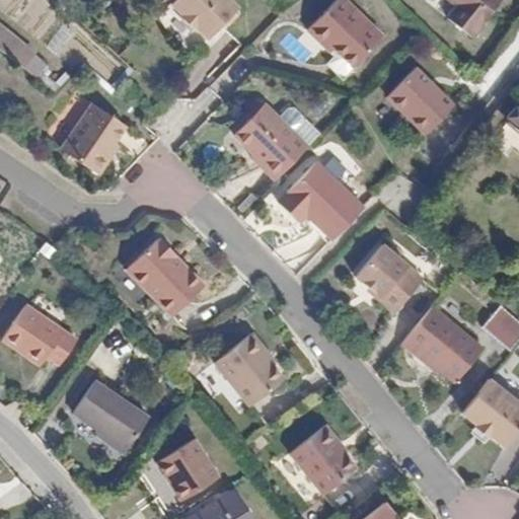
[(228,0),(169,0),(168,2),(179,13),(177,16),(192,30),(195,27),(205,36),(219,21),(222,22),(232,12),(234,6),(228,0)]
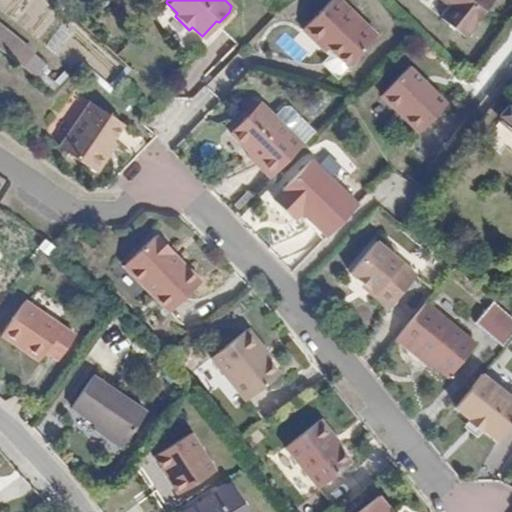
[(319,45),(325,40),(331,48),(326,52),(318,59),(326,68),(341,72),(349,64),(378,34),(343,0),(329,0),(302,28),(319,45)]
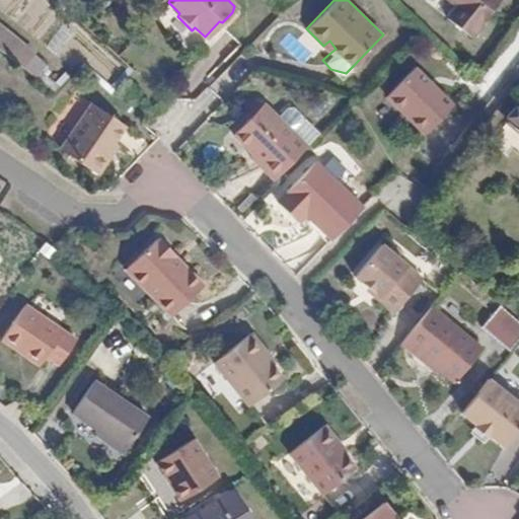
[(469,0),(460,16),(486,31),(500,8),(492,3),(494,0),(469,0)]
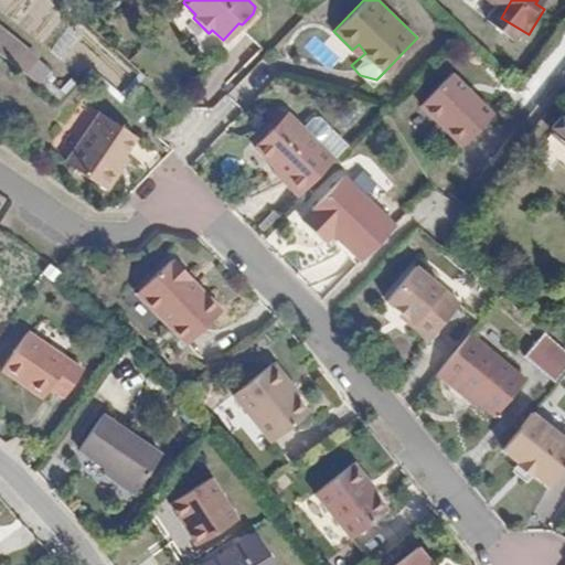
[(537,0),(535,3),(544,9),(550,0),(537,0)]
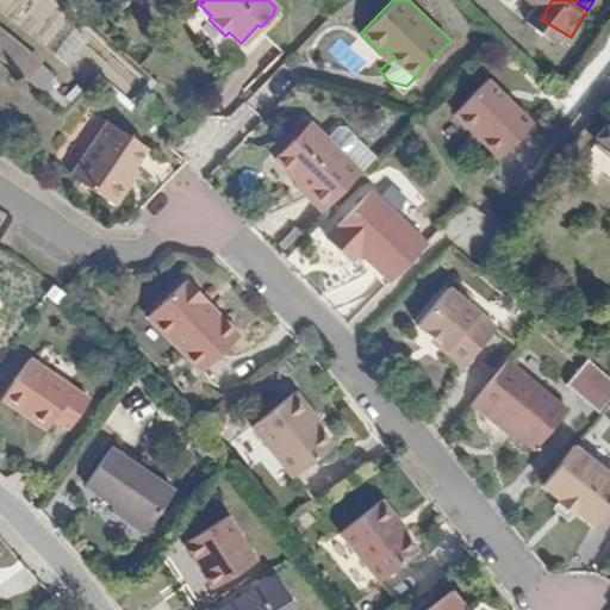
[(0,41),(0,61),(4,64),(26,83),(41,66),(5,36),(0,41)]
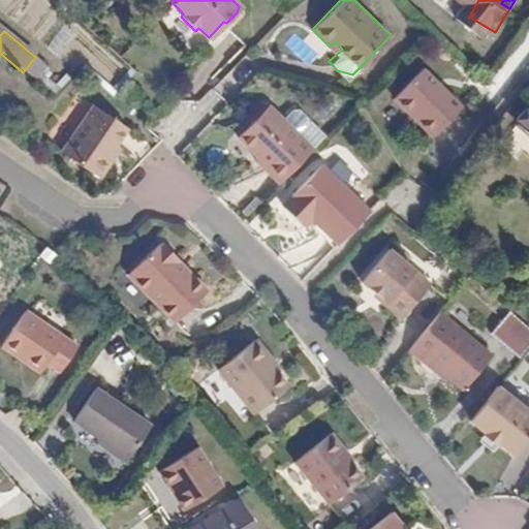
[(337,54),(342,50),(336,41),(330,47),(337,54)]
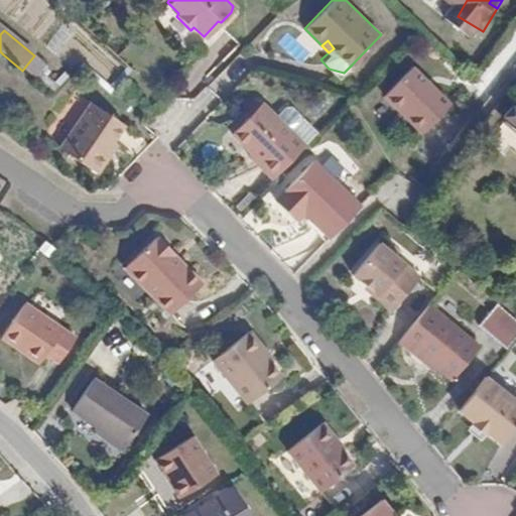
[(34,55),(22,71),(36,82),(48,68),(34,55)]
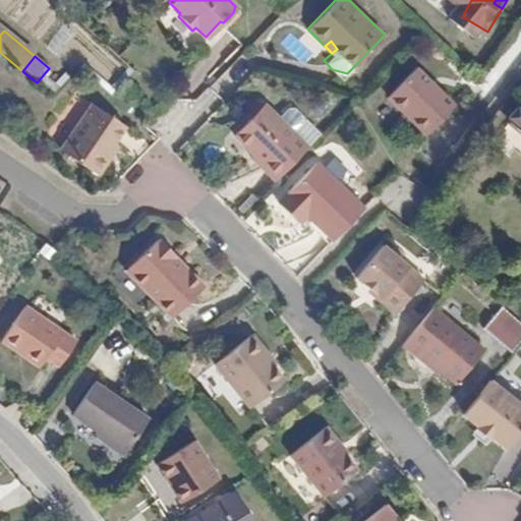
[(436,131),(462,100),(421,65),(395,96),(436,131)]
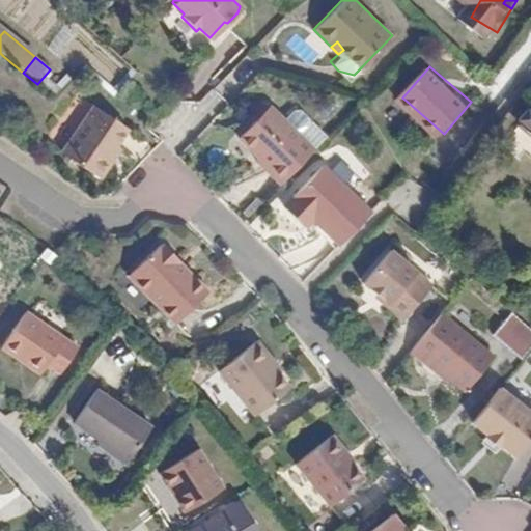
[(96,173),(114,158),(110,155),(119,145),(135,131),(107,104),(67,143),(96,173)]
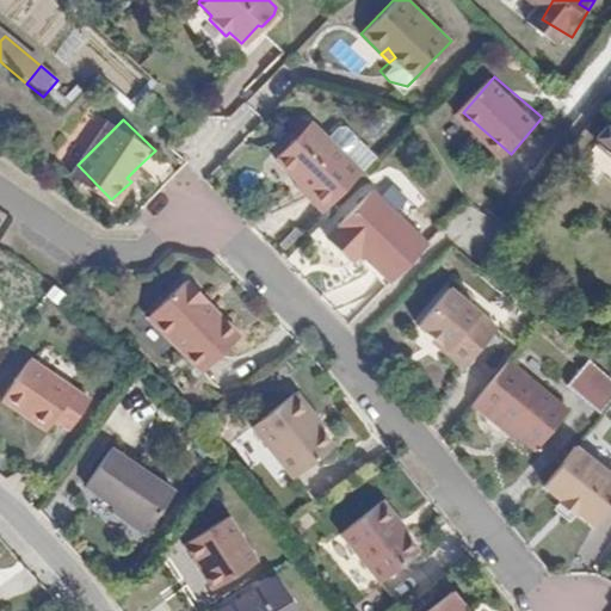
[(302,193),(326,214),(365,173),(347,156),(357,146),(357,140),(346,129),(339,130),(329,140),(313,124),(276,161),(307,189),(302,193)]
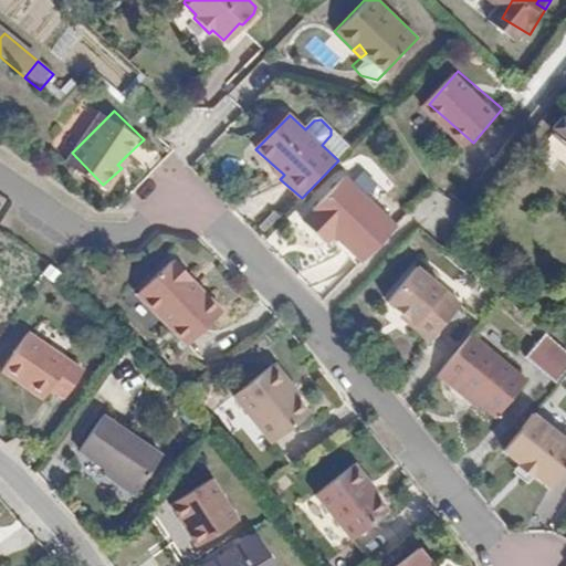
[(117,165),(122,168),(132,158),(127,155),(117,165)]
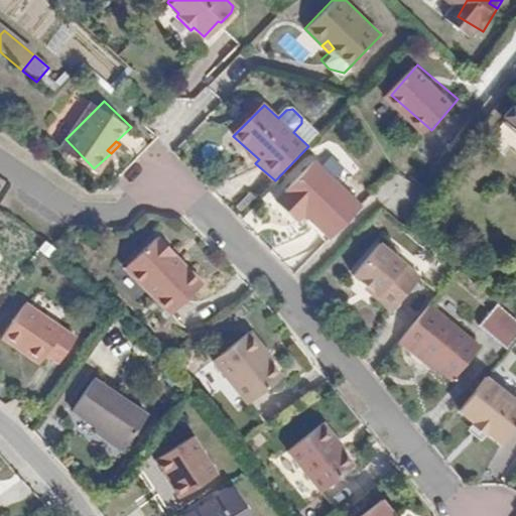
[(333,240),(363,208),(315,162),(278,201),(293,216),(301,209),(333,240)]
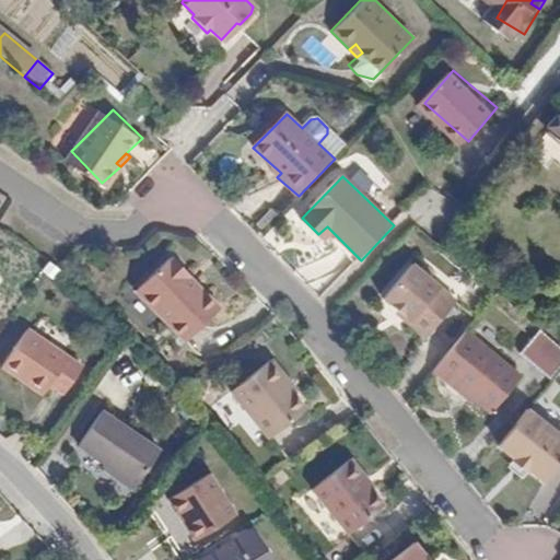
[(161,257),(127,289),(175,343),(212,310),(190,283),(187,286),(179,277),(182,275),(168,258),(161,257)]
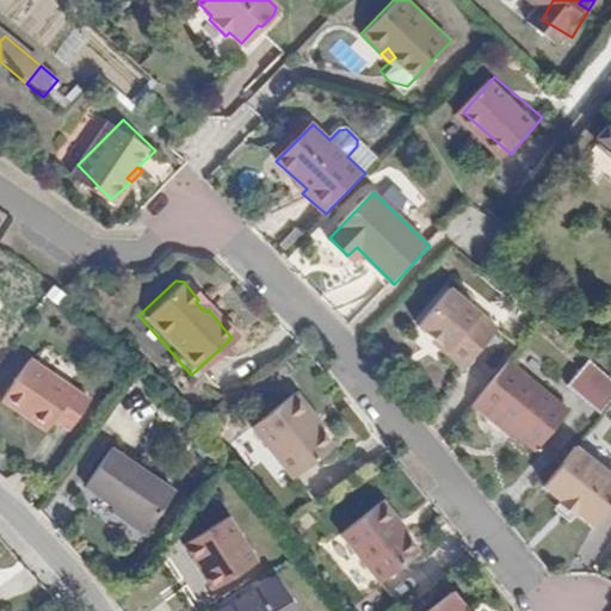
[(498,333),(451,291),(419,326),(446,351),(443,355),(462,371),(498,333)]
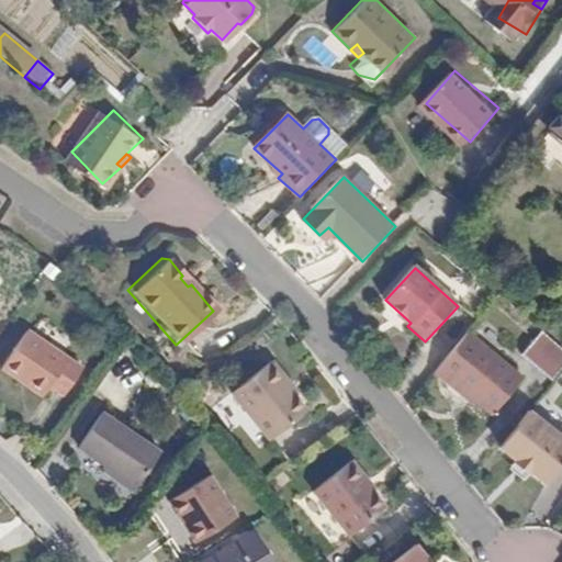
[(467,330),(434,368),(451,384),(456,381),(491,414),(520,381),(467,330)]
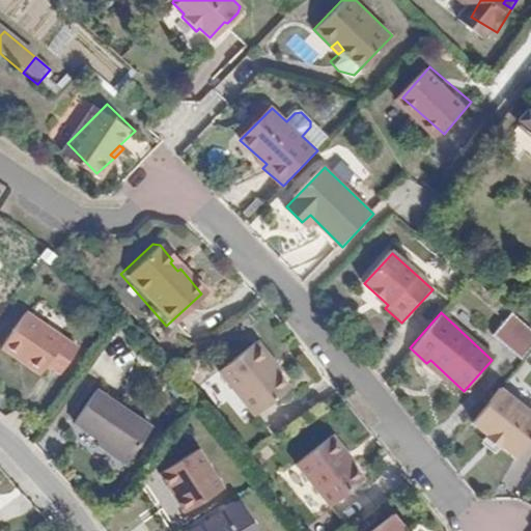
[(530,346),(530,325),(515,312),(497,334),(523,357),(530,346)]
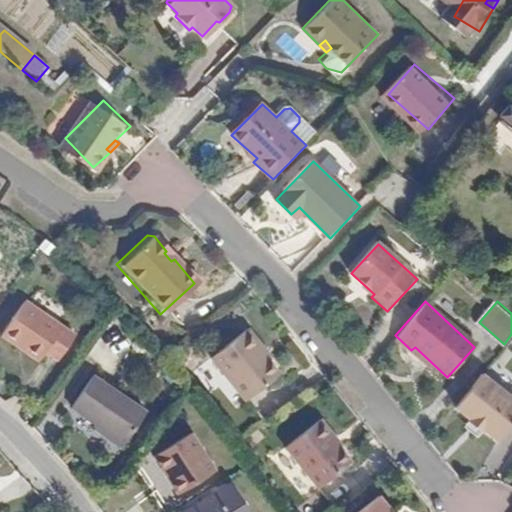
[(74,337),(23,303),(0,337),(0,338),(37,364),(44,354),(57,363),(74,337)]
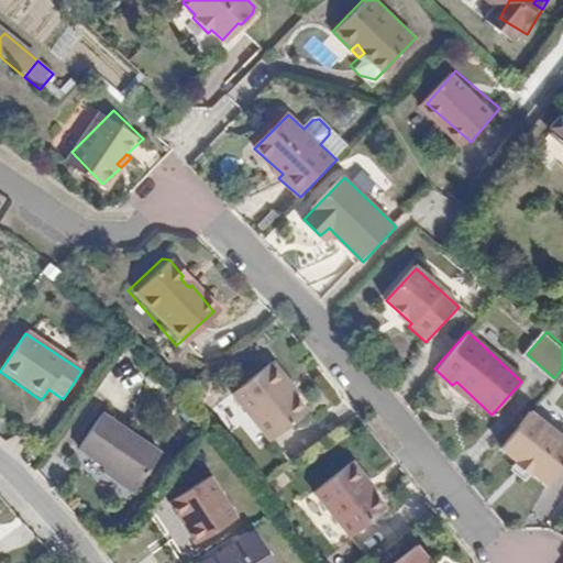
[(273,364),(235,396),(274,442),(308,414),(286,386),(289,383),(273,364)]
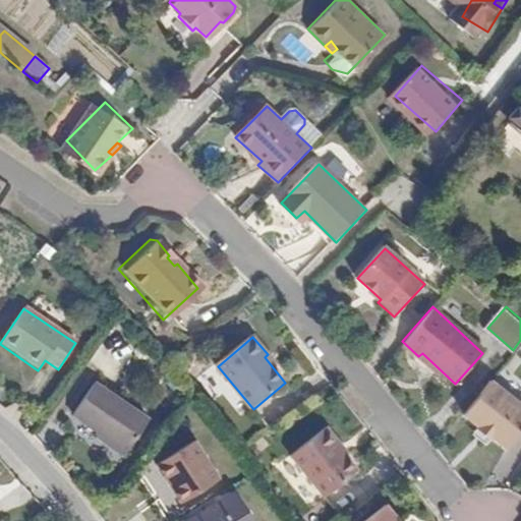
[(520,406),(488,380),(460,412),(476,424),(476,428),(488,440),(493,438),(506,450),(520,430),(520,406)]
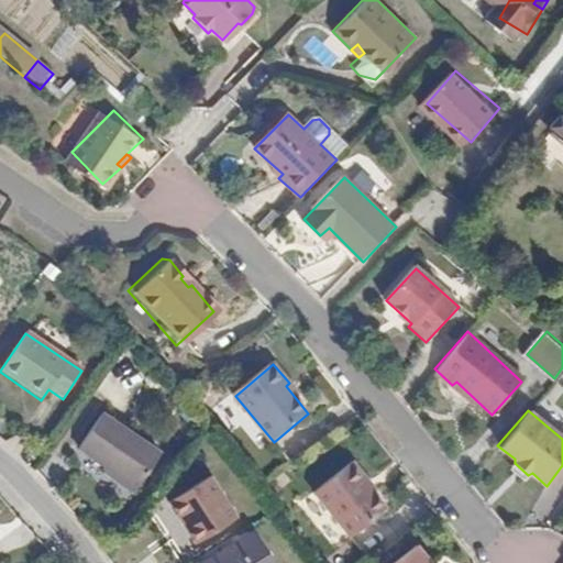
[(77,448),(106,467),(136,488),(159,453),(100,414),(77,448)]
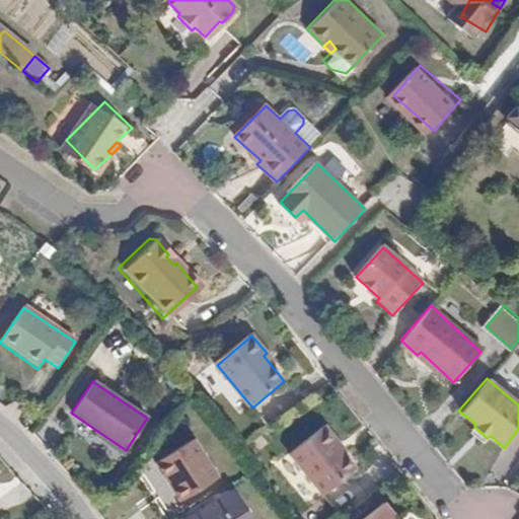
[(328,428),(293,457),(327,498),(359,471),(339,448),(343,444),(328,428)]
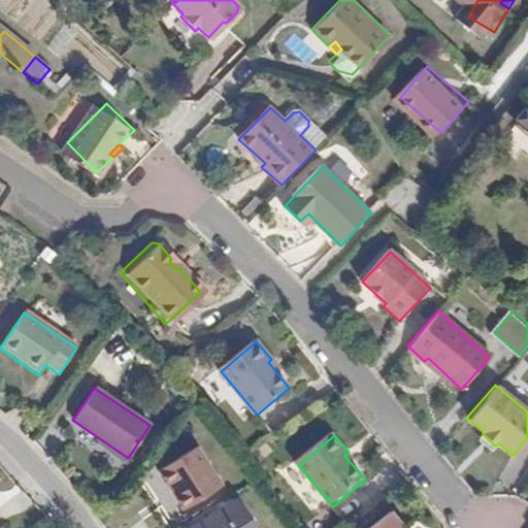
[(128,458),(99,438),(95,443),(124,463),(128,458)]
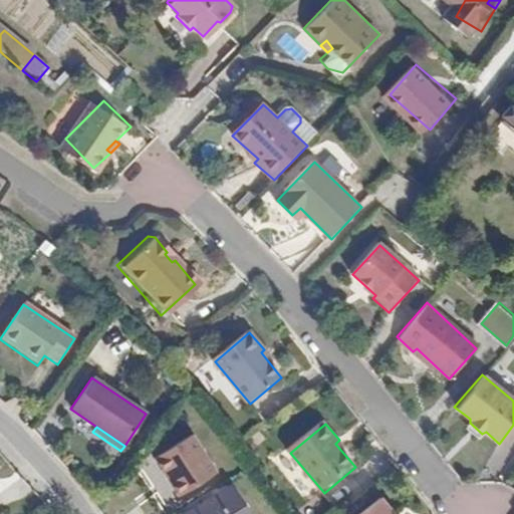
[(223,470),(198,430),(154,458),(179,497),(223,470)]
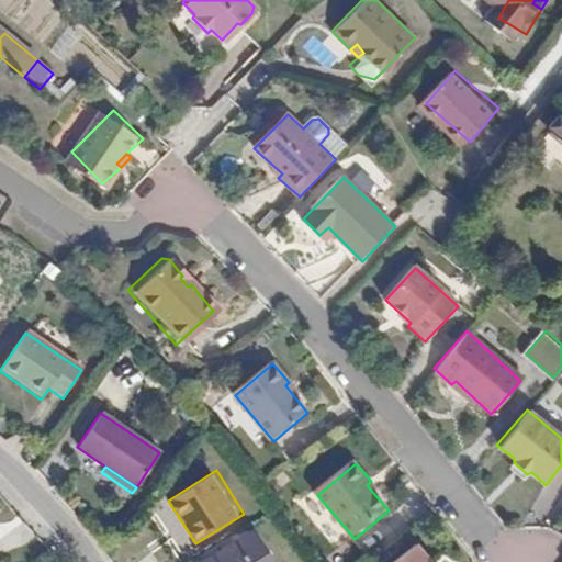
[(269,561),(250,536),(213,561),(269,561)]
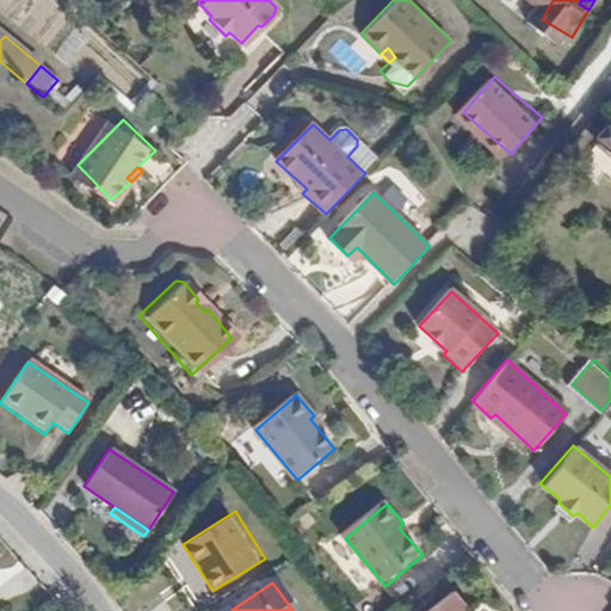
[(458,596),(438,610),(476,610),(471,604),(468,608),(458,596)]
